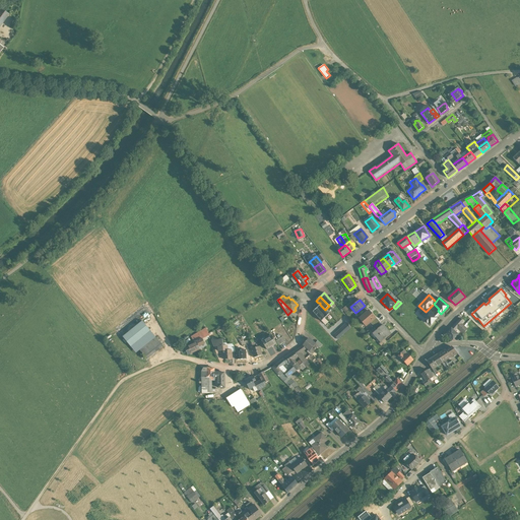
[(325,310),(320,305),(317,308),(325,318),(329,314),(327,311),(325,311),(325,310)]
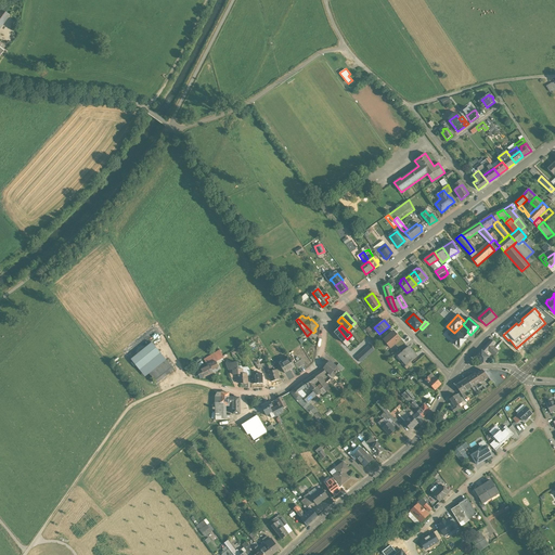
[(347,339),(338,328),(334,333),(343,343),(347,339)]
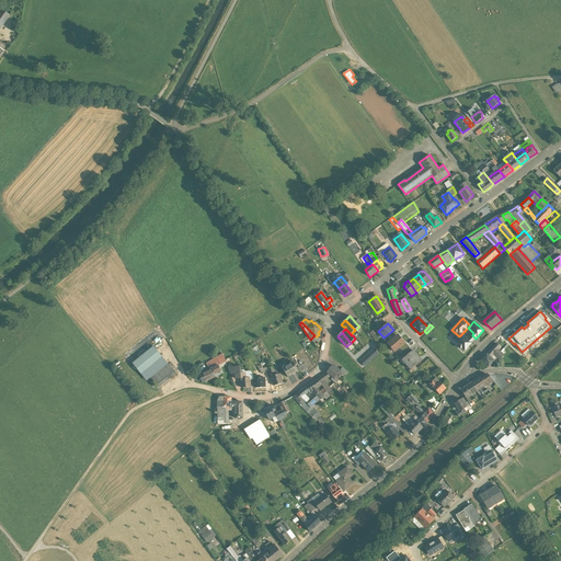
[(471,343),(468,340),(461,334),(459,336),(455,341),(459,345),(458,346),(460,348),(461,347),(465,351),(471,343)]
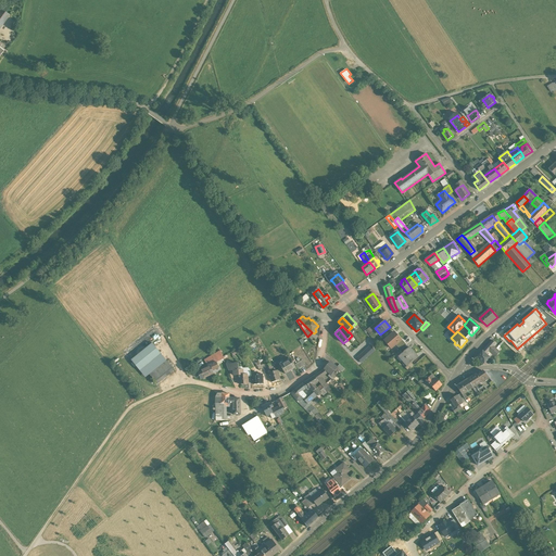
[(394,332),(384,341),(391,349),(401,340),(394,332)]
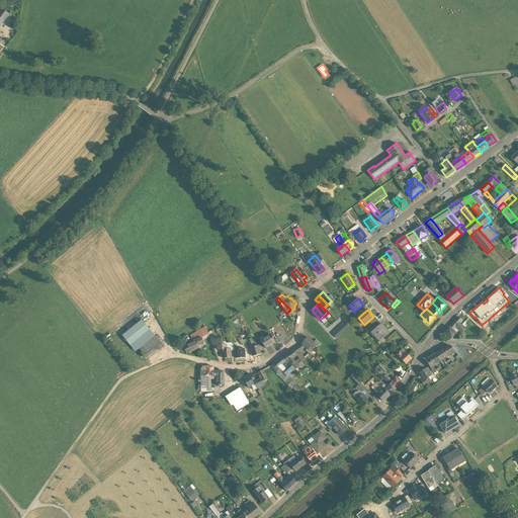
[(374,317),(369,322),(373,327),(378,322),(374,317)]
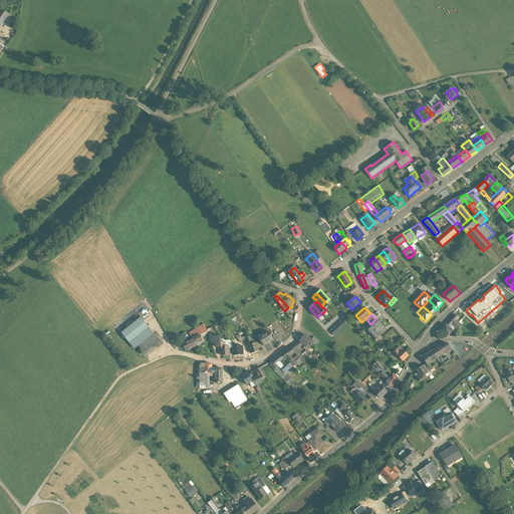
[(455,314),(446,324),(441,330),(448,336),(453,330),(450,328),(451,327),(450,326),(452,324),(453,324),(455,322),(456,323),(457,322),(455,320),(458,317),(455,314)]
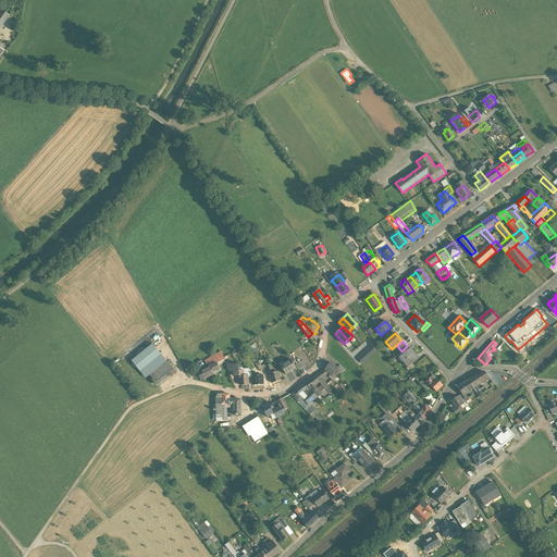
[(166,361),(152,344),(132,361),(139,371),(145,379),(149,375),(166,361)]
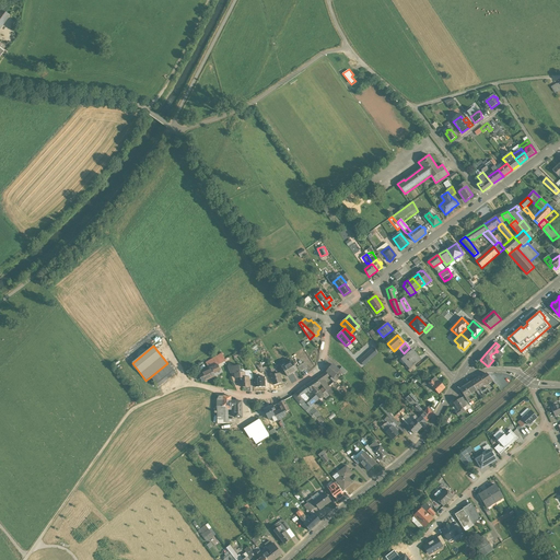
[(372,349),(359,360),(364,365),(377,353),(372,349)]
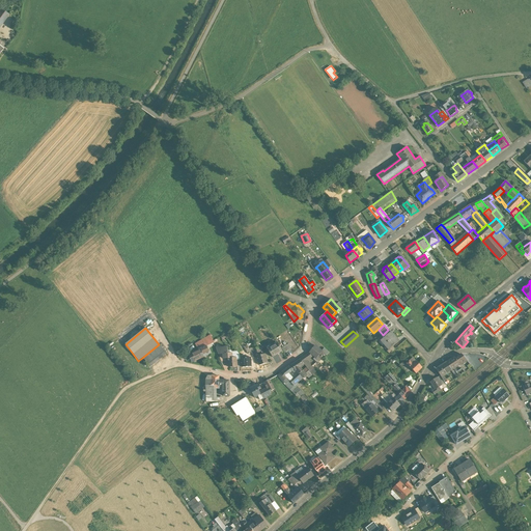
[(385,337),(381,340),(385,345),(395,336),(391,332),(385,337)]
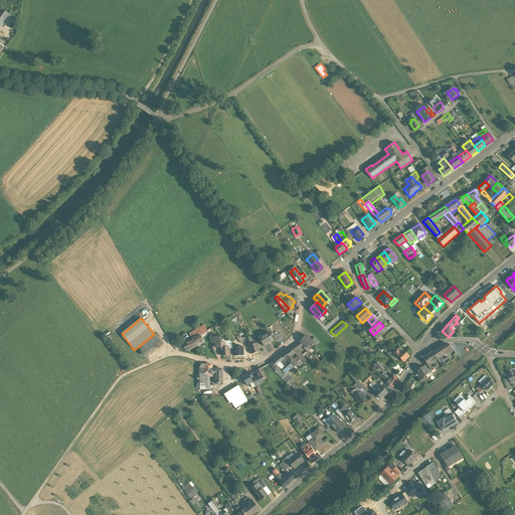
[(205,325),(189,334),(192,339),(200,336),(208,333),(205,325)]
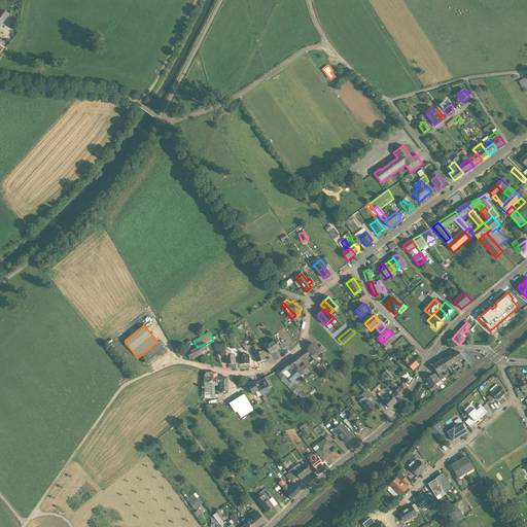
[(392,334),(382,343),(385,347),(386,347),(390,344),(395,339),(392,334)]
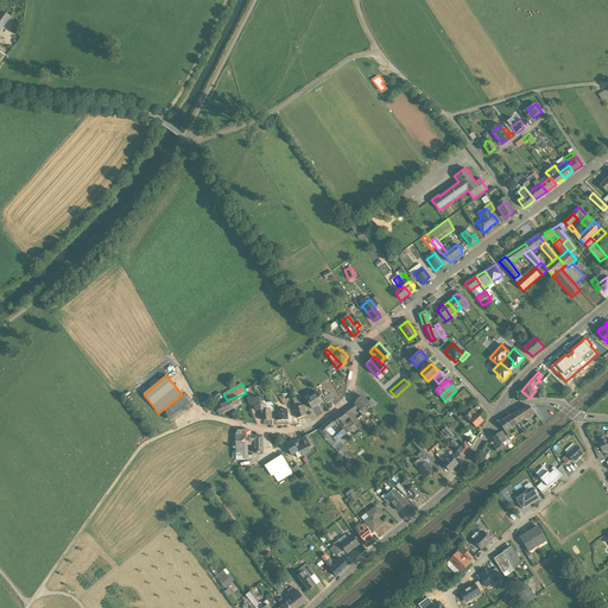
[(317,392),(305,399),(311,409),(323,401),(322,399),(317,392)]
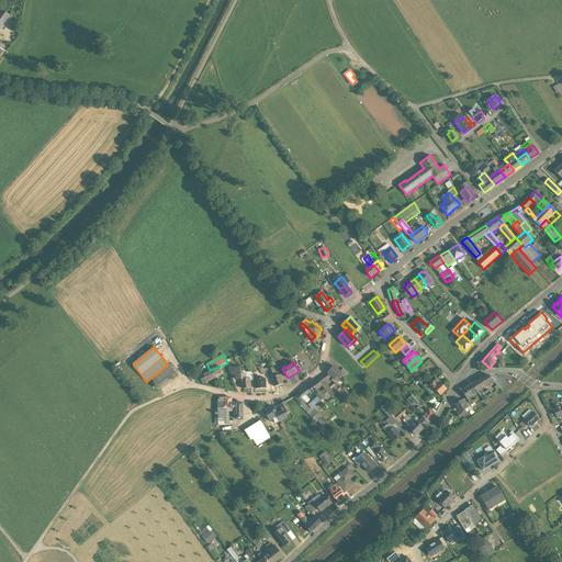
[(306,363),(298,369),(299,371),(301,374),(310,369),(306,363)]
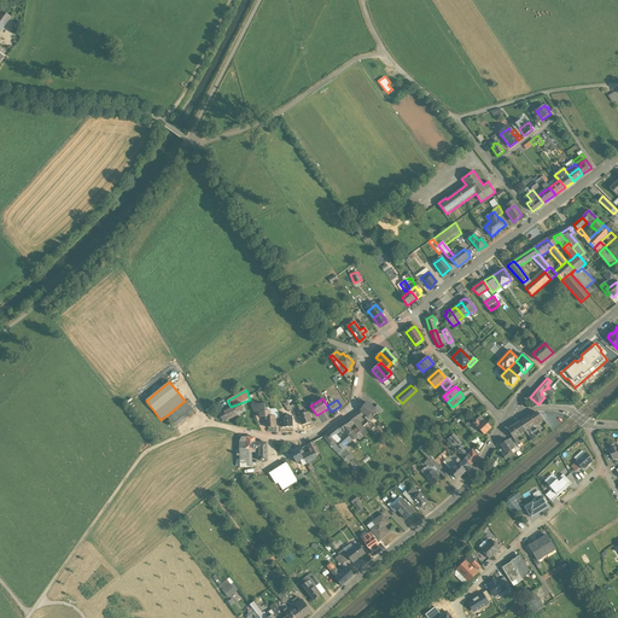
[(193,412),(185,401),(165,417),(175,427),(193,412)]
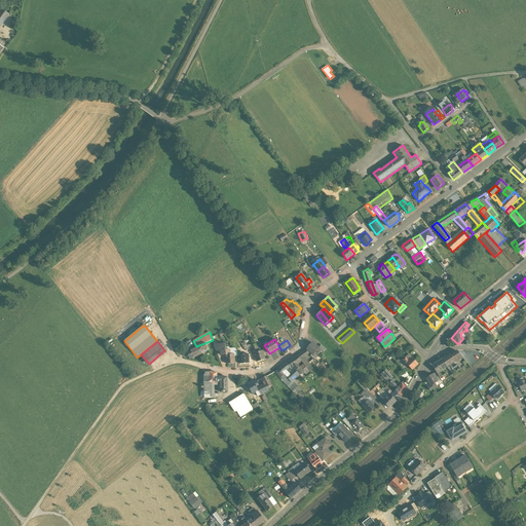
[(318,347),(312,342),(307,349),(310,352),(311,353),(315,357),(318,352),(316,350),(318,348),(318,347)]
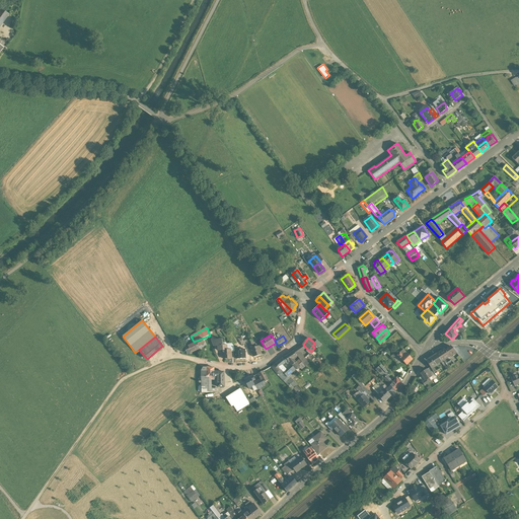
[(192,345),(184,348),(188,354),(199,349),(198,346),(204,343),(202,339),(194,342),(192,343),(192,345)]
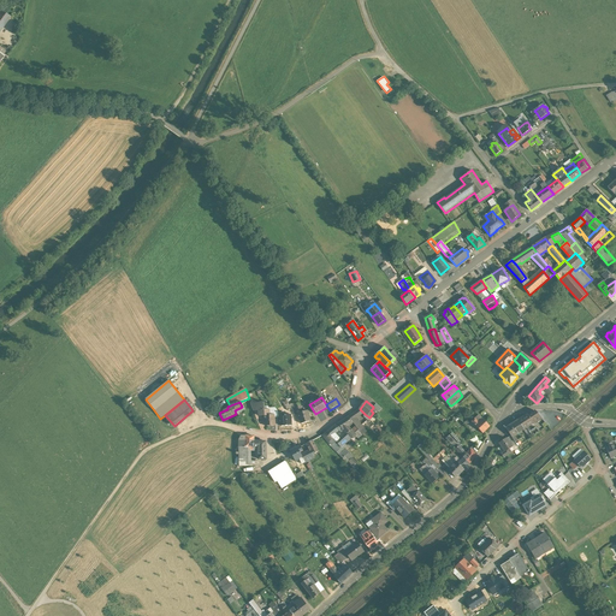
[(276,408),(268,409),(270,415),(274,415),(274,418),(276,418),(277,421),(279,421),(278,412),(276,408)]
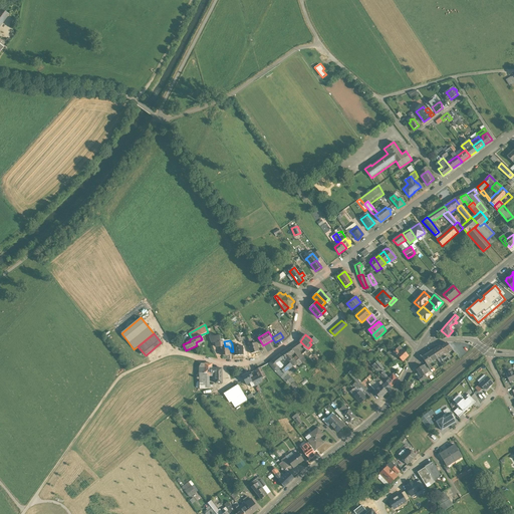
[(225,346),(224,341),(220,342),(221,346),(221,355),(229,354),(229,351),(231,351),(230,348),(229,348),(229,346),(225,346)]
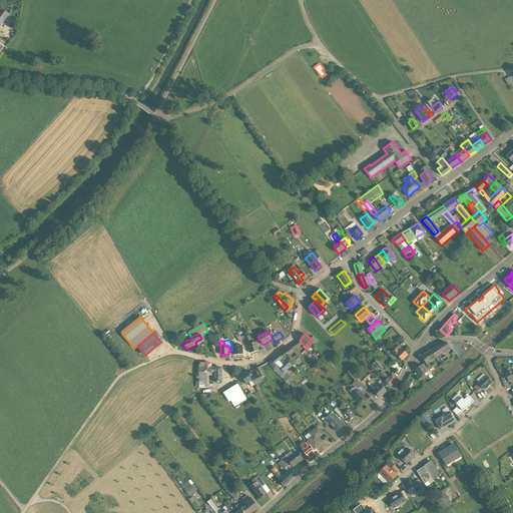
[(300,353),(296,348),(299,346),(303,344),(300,341),(297,343),(291,348),(294,352),(297,355),(300,353)]
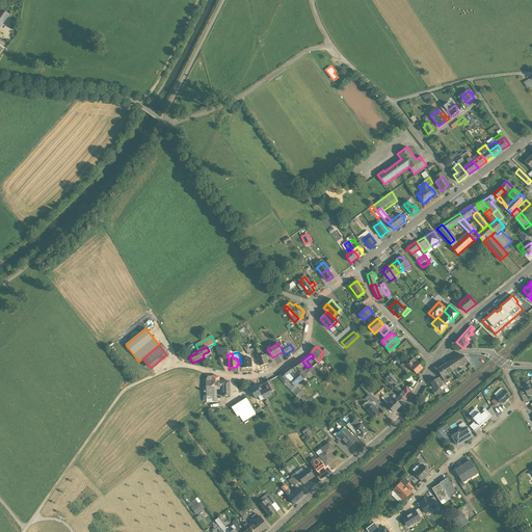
[(261,356),(257,357),(260,366),(268,363),(265,354),(261,356)]
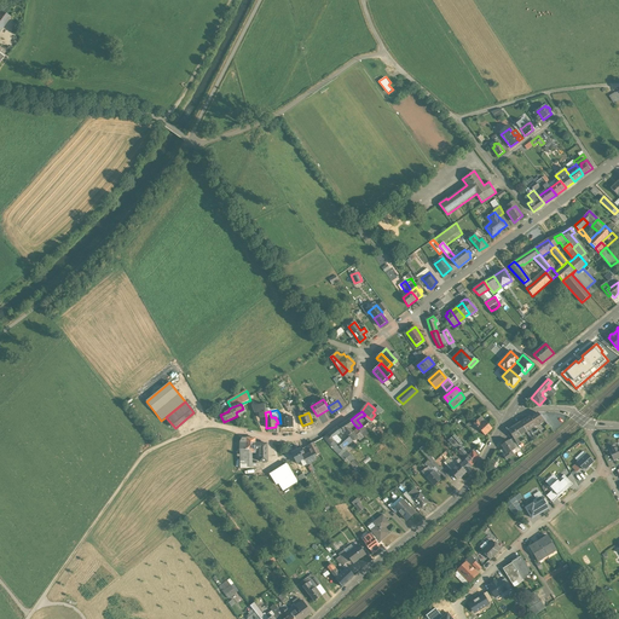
[(530,416),(520,422),(526,432),(528,431),(537,424),(538,426),(544,421),(538,414),(534,415),(531,417),(530,416)]
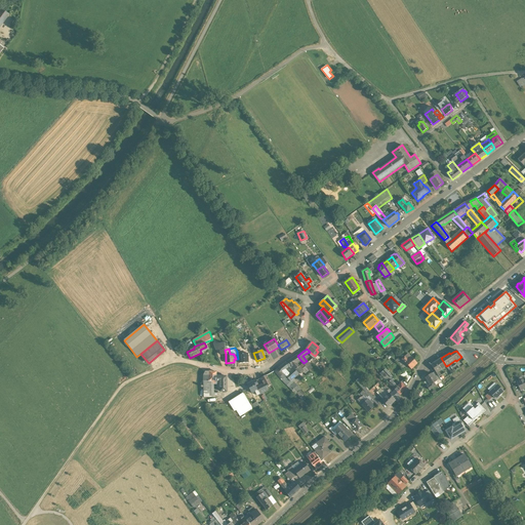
[(247,354),(239,354),(239,363),(248,362),(247,354)]
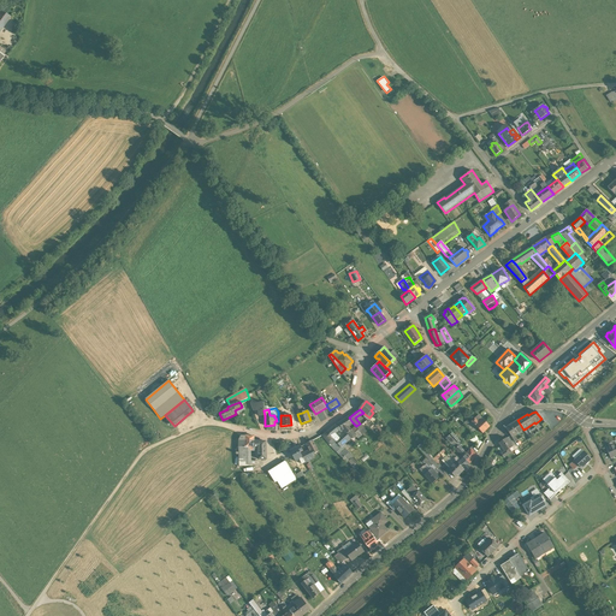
[(479,415),(472,421),(475,426),(483,419),(479,415)]
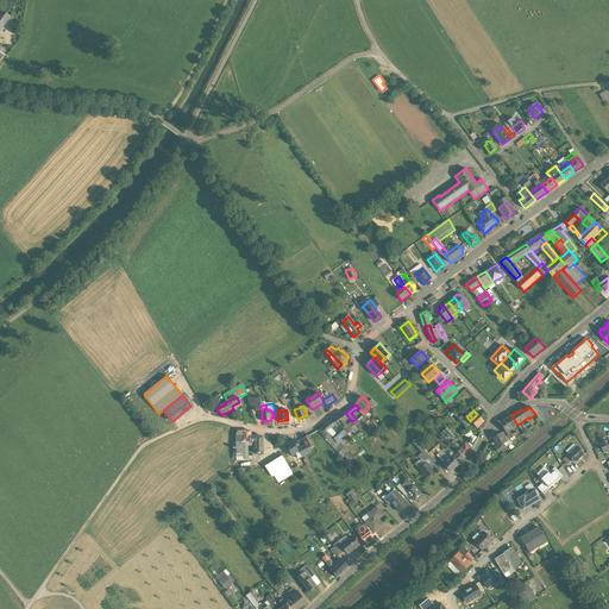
[(345,413),(334,419),(338,424),(341,428),(343,428),(347,425),(344,421),(349,418),(345,413)]
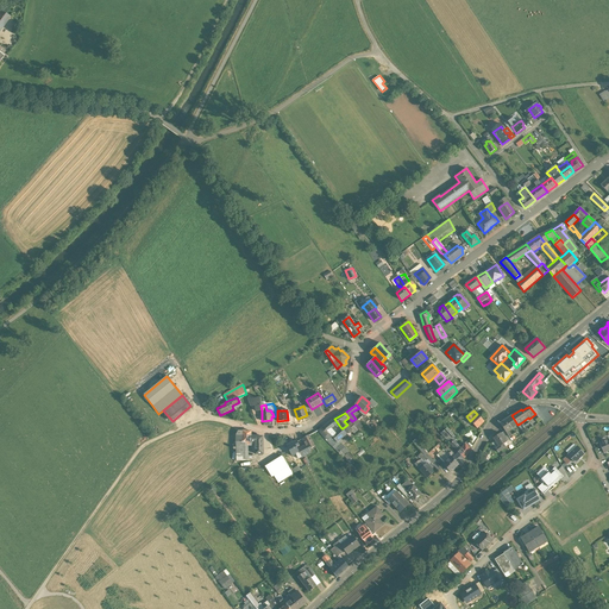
[(477,414),(470,421),(477,428),(484,421),(477,414)]
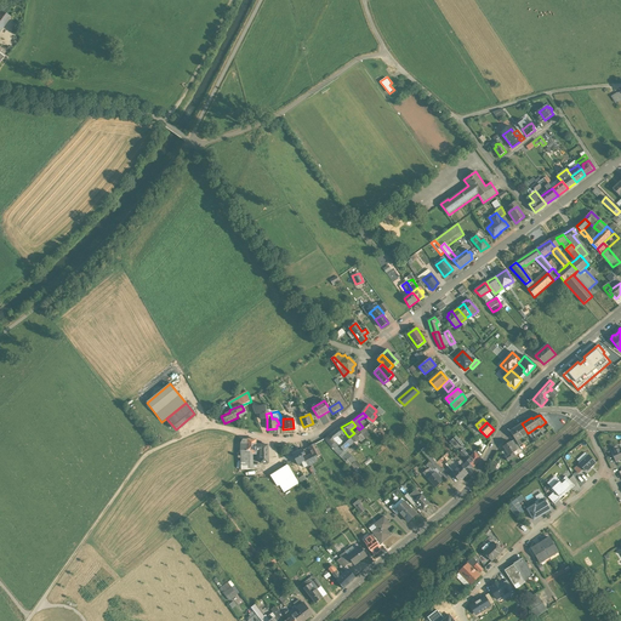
[(527,440),(522,444),(518,439),(528,433),(522,423),(510,431),(514,439),(516,440),(519,445),(520,448),(522,450),(530,445),(527,440)]
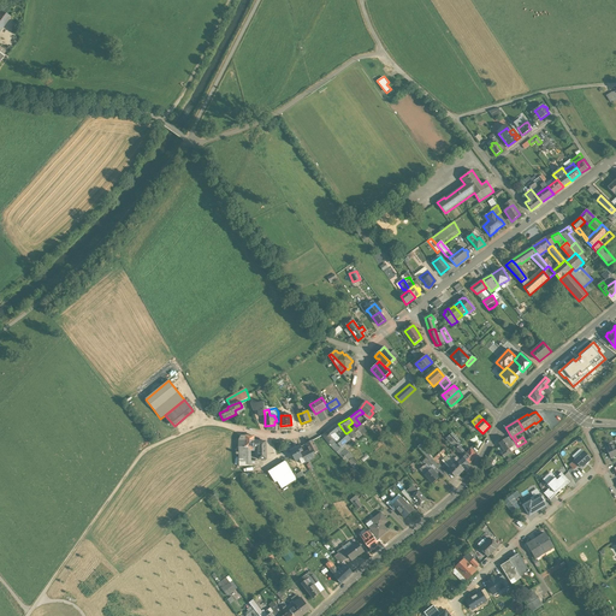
[(345,433),(339,438),(335,433),(342,428),(338,424),(335,426),(327,432),(341,448),(343,445),(348,442),(350,439),(347,433),(345,433)]
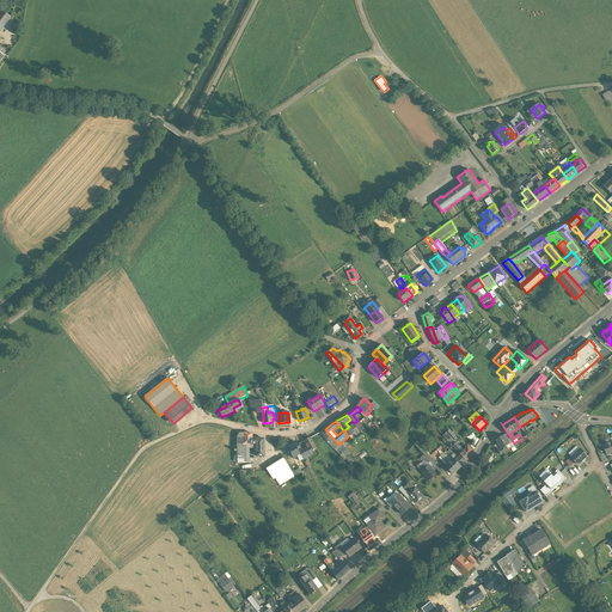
[(359,423),(357,421),(354,423),(356,427),(360,430),(362,434),(365,432),(359,423)]
